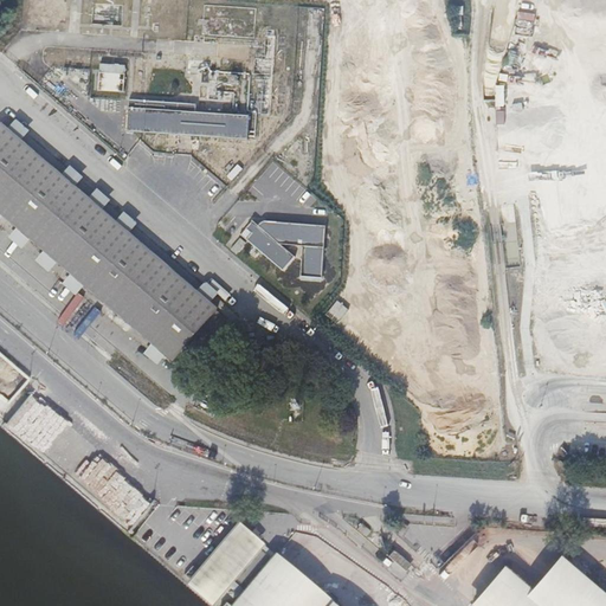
[(122,73),(97,71),(96,89),(120,91),(122,73)]
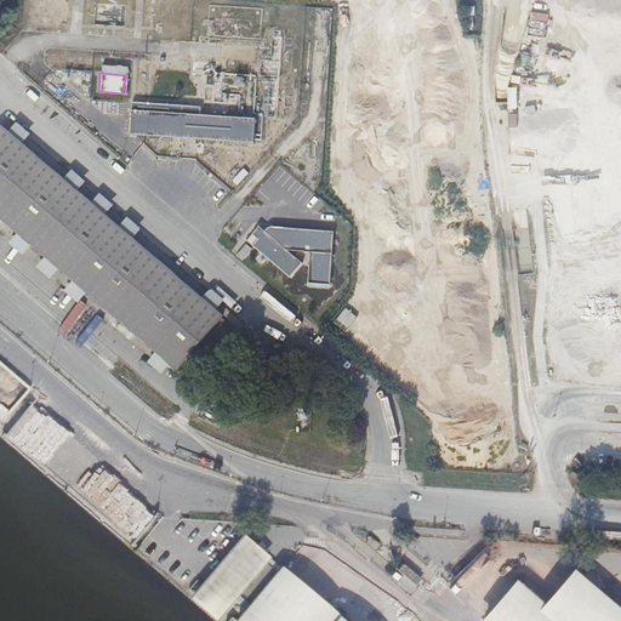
[(127,134),(251,142),(252,118),(198,114),(198,106),(130,101),(127,134)]
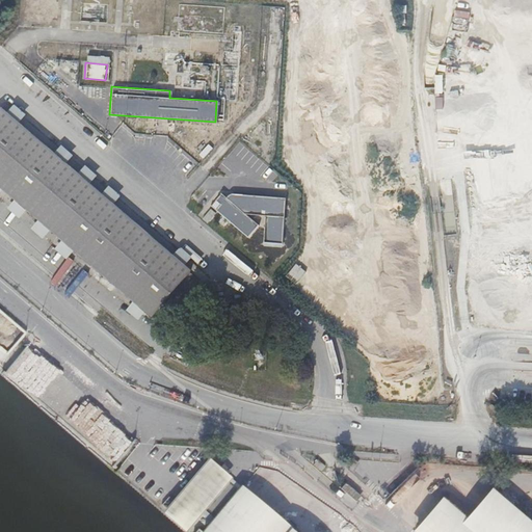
[(0,107),(0,188),(149,317),(189,270),(185,266),(185,267),(174,257),(114,206),(113,206),(102,195),(19,124),(18,125),(7,114),(0,107)]
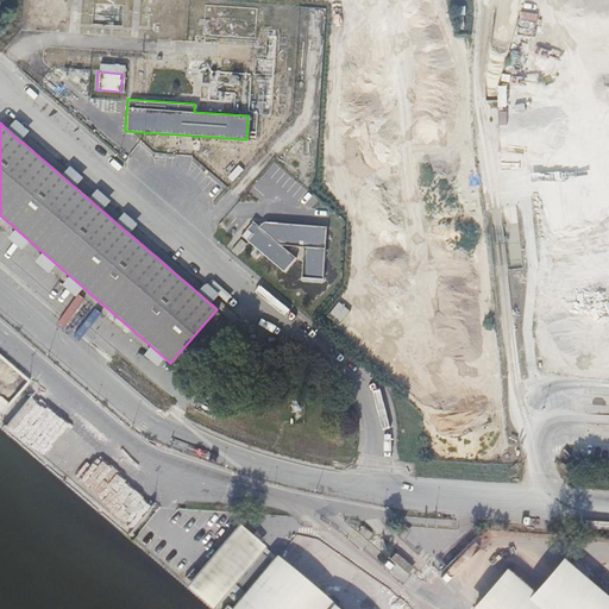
[(16,124),(8,131),(22,142),(29,135),(16,124)]
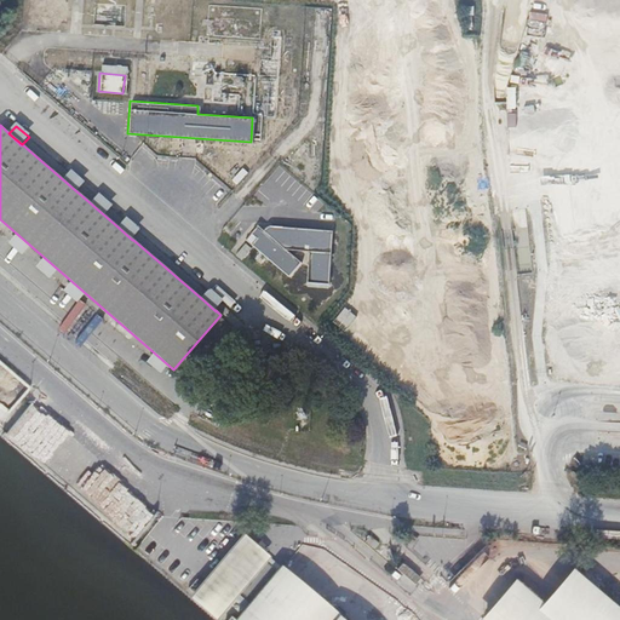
[(22,144),(9,133),(21,145),(22,144)]
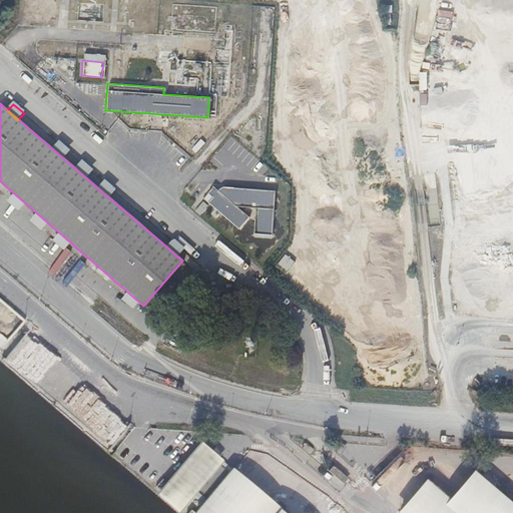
[(63,157),(69,150),(58,140),(52,147),(63,157)]
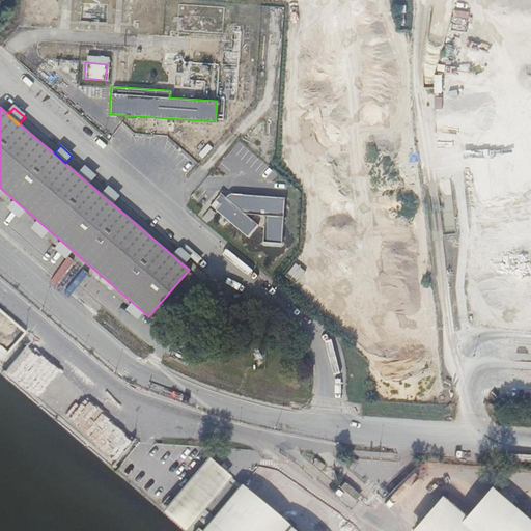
[(206,145),(199,155),(203,159),(212,148),(206,145)]
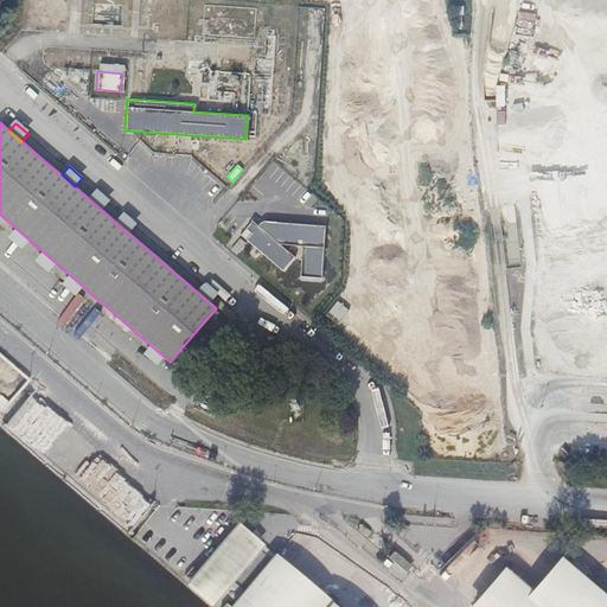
[(123,216),(116,223),(131,235),(138,227),(123,216)]
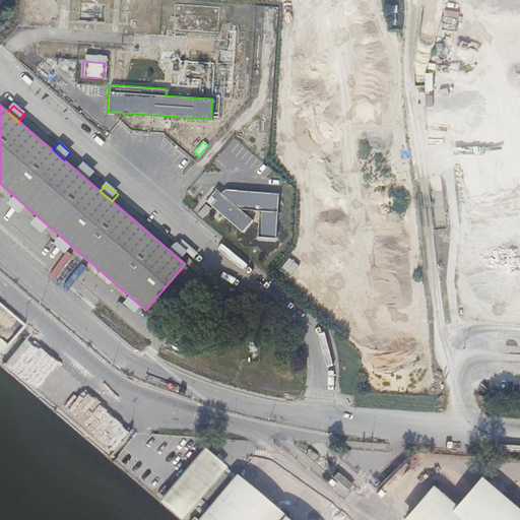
[(274,242),(277,194),(223,191),(221,194),(215,190),(205,203),(243,233),(252,220),(239,210),(258,211),(256,241),(274,242)]
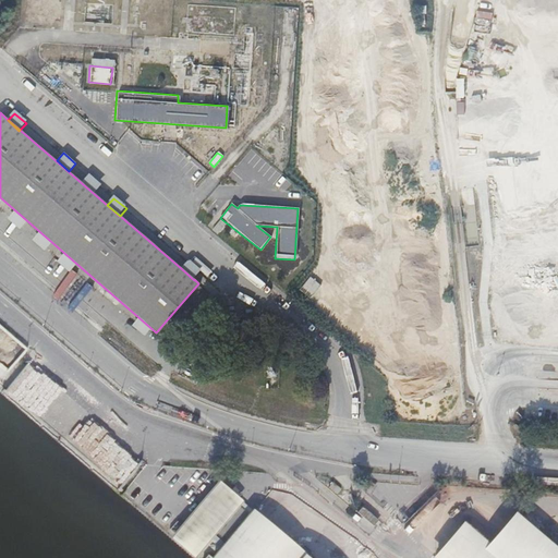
[(120,216),(107,205),(119,216),(120,216)]
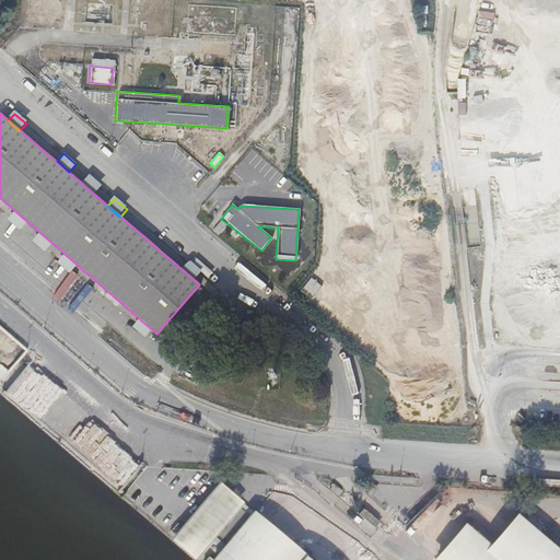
[(38,234),(31,242),(43,253),(50,245),(38,234)]
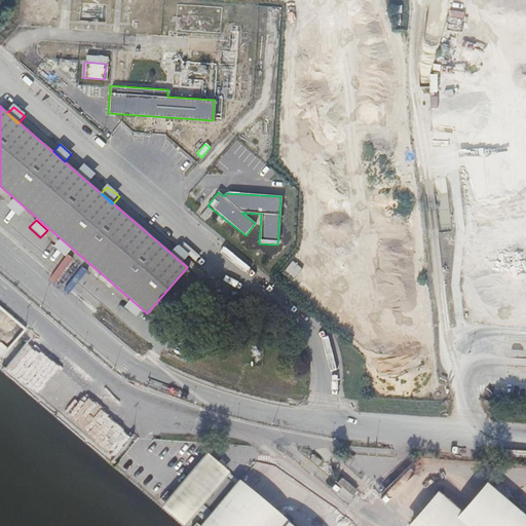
[(65,258),(71,250),(59,239),(52,248),(65,258)]
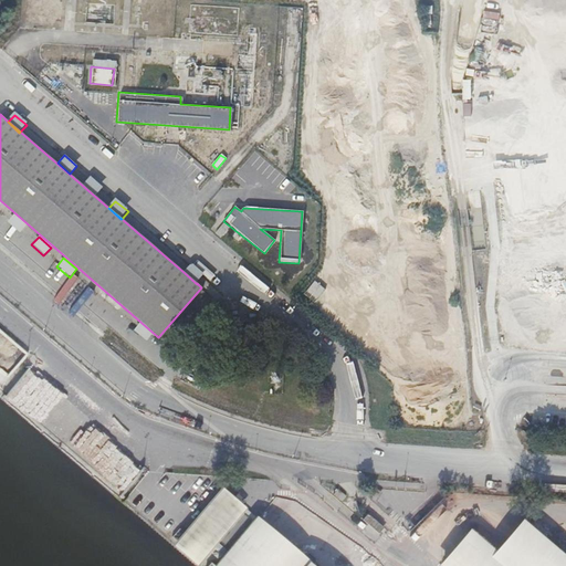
[(185,273),(197,283),(203,275),(191,264),(185,273)]
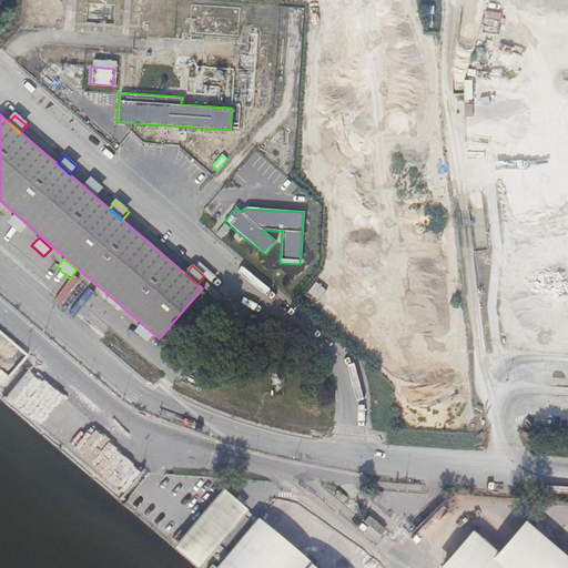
[(198,285),(198,284),(185,274),(198,285)]
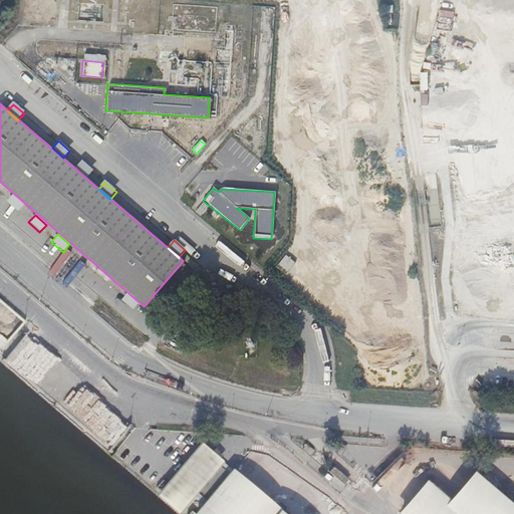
[(75,276),(84,265),(79,261),(70,271),(75,276)]
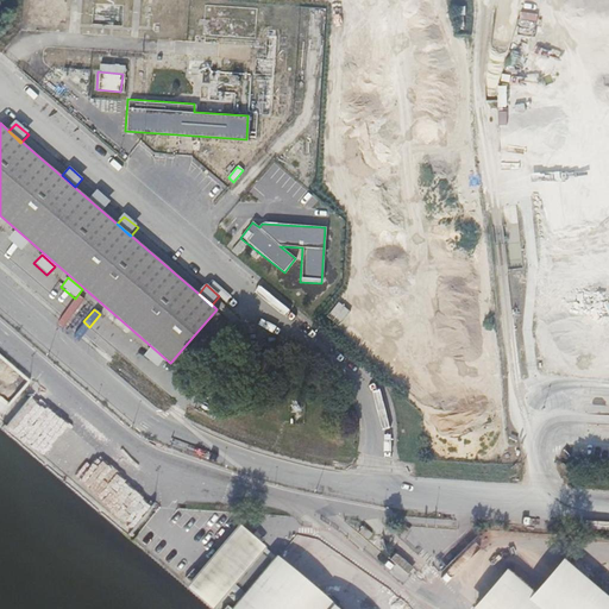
[(7,427),(42,454),(61,431),(26,403),(7,427)]
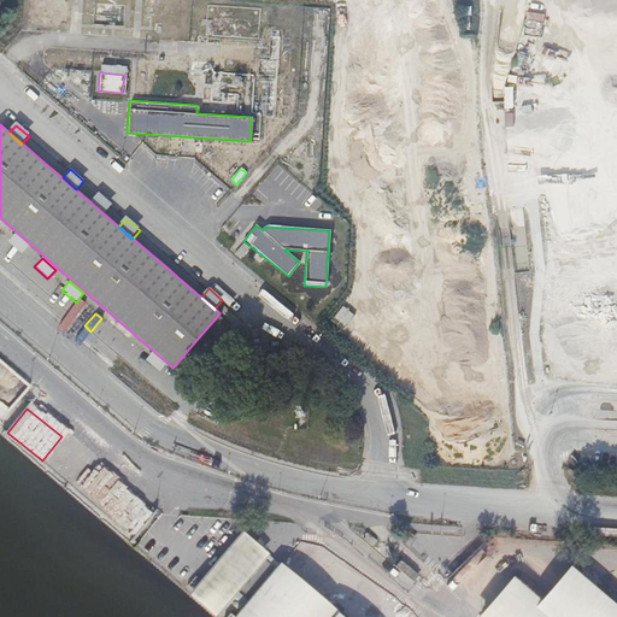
[(262,550),(242,533),(189,594),(209,611),(230,585),(251,603),(238,616),(339,616),(335,613),(281,568),(277,573),(257,554),(262,550)]
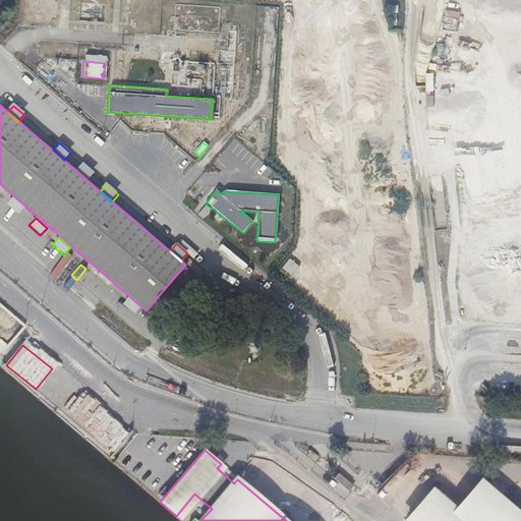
[(353,484),(339,472),(334,477),(349,490),(353,484)]
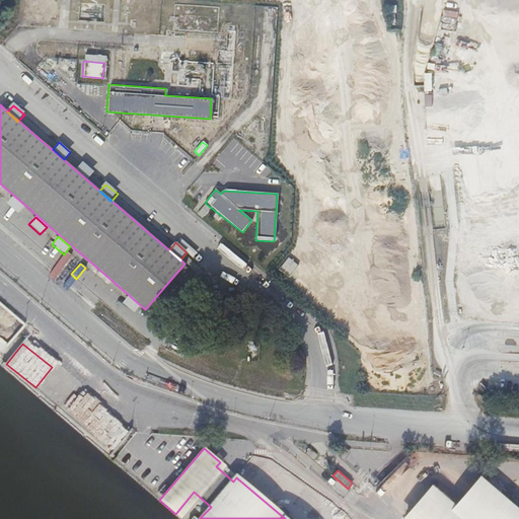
[(518,518),(518,509),(475,472),(451,501),(428,482),(397,517),(398,518),(518,518)]
